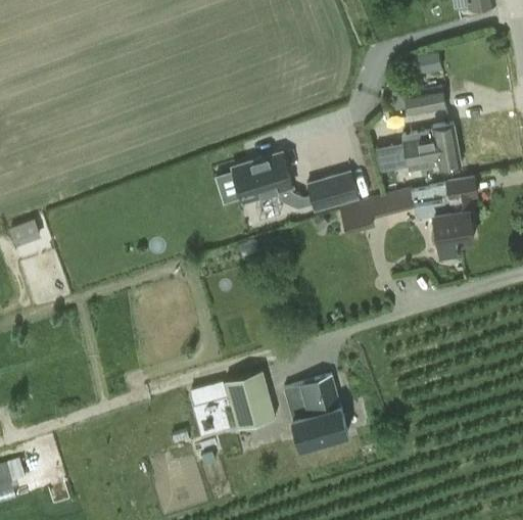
[(456,0),(458,10),(468,8),(495,4),(494,0),(456,0)]
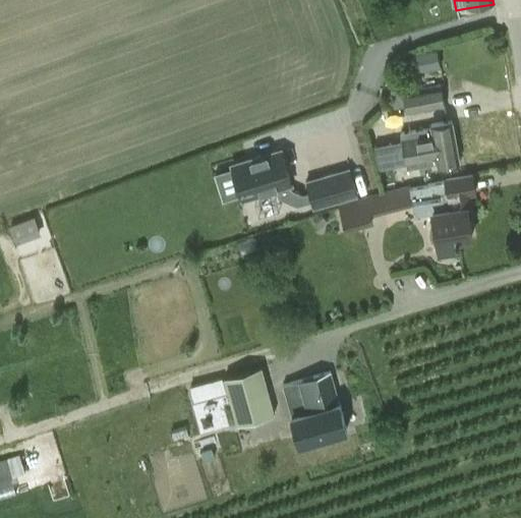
[(437,51),(413,55),(417,74),(440,69),(437,51)]
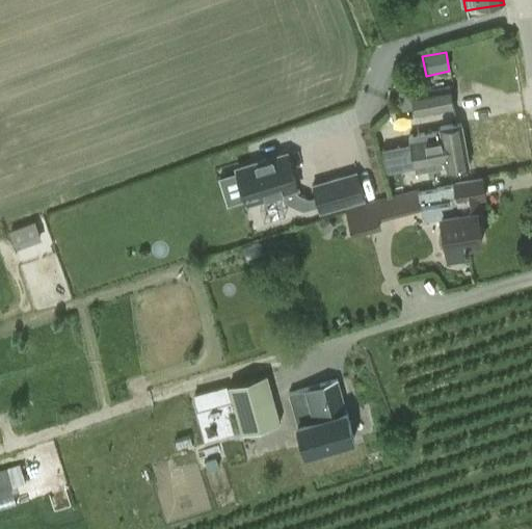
[(410,93),(400,95),(403,111),(415,109),(417,117),(454,110),(450,89),(411,97),(410,93)]
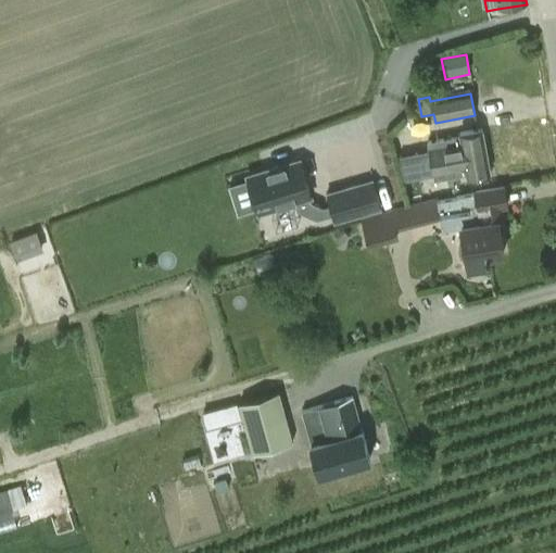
[(459,139),(428,143),(434,181),(467,177),(467,178),(491,174),(483,132),(459,135),(459,139)]
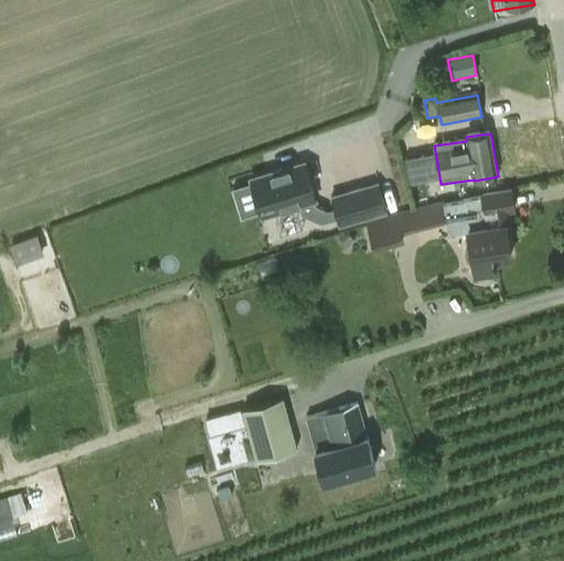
[(337,220),(335,212),(328,214),(315,208),(313,202),(315,202),(304,165),(251,182),(262,217),(300,206),(303,216),(322,225),(337,220)]
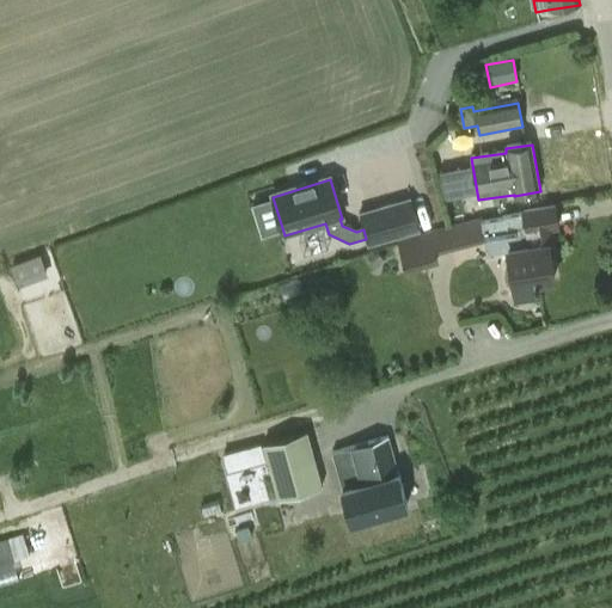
[(410,202),(360,216),(363,229),(366,239),(368,246),(420,232),(410,202)]
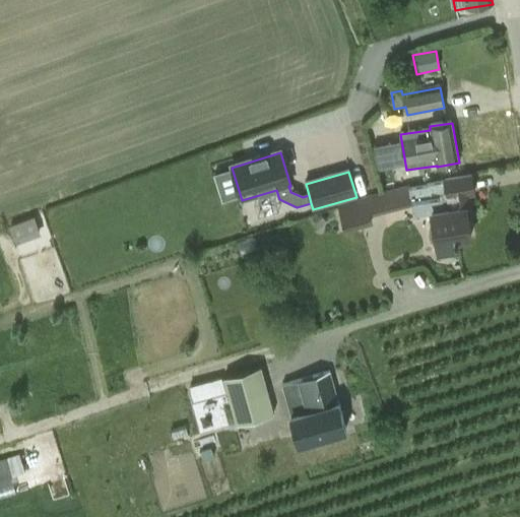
[(427,188),(408,191),(412,219),(432,216),(434,228),(430,229),(429,232),(429,237),(429,241),(431,245),(433,249),(437,248),(439,258),(460,255),(458,242),(473,240),(470,219),(473,218),(470,197),(475,196),(472,176),(444,181),(444,184),(427,187),(427,188)]
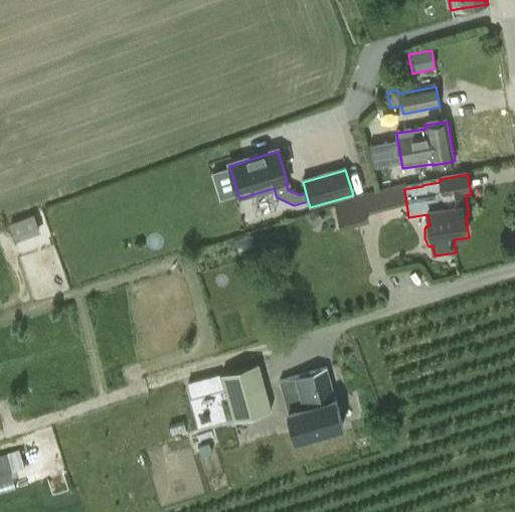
[(361,198),(336,205),(342,231),(368,223),(366,218),(361,198)]
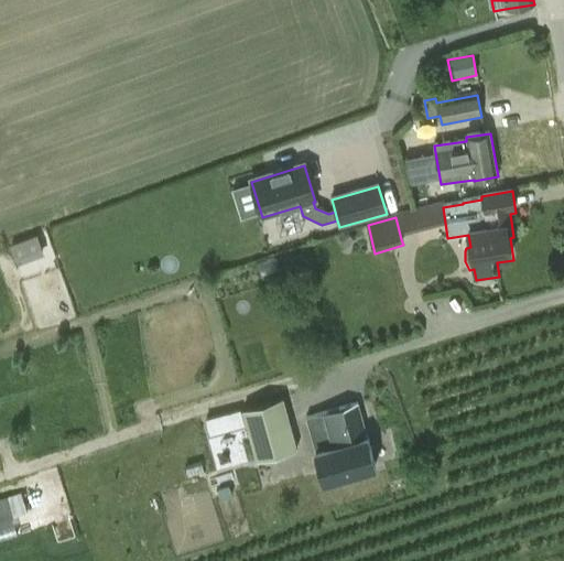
[(38,238),(13,247),(20,266),(45,256),(38,238)]
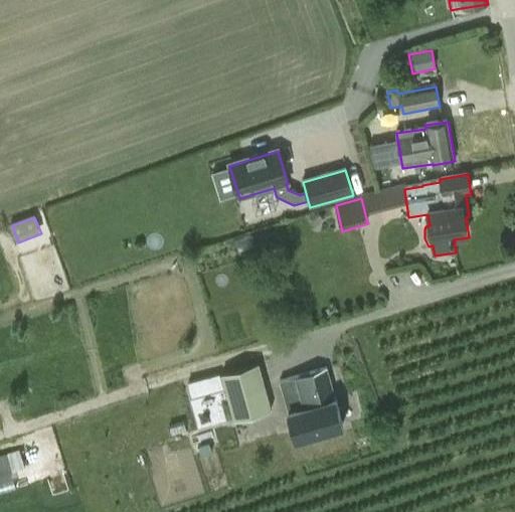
[(327,369),(280,382),(296,441),(343,428),(336,400),(335,400),(327,369)]
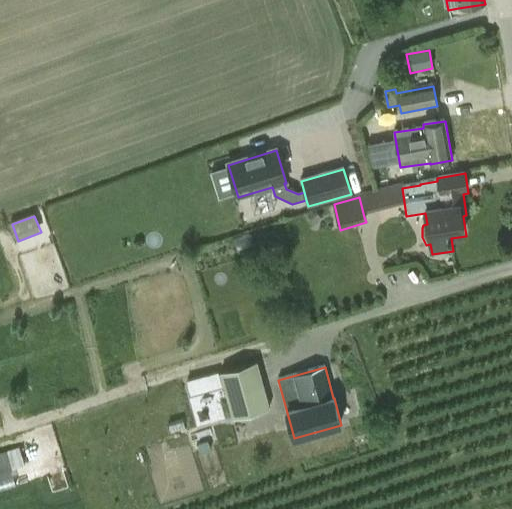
[(222,388),(218,373),(211,376),(215,390),(222,388)]
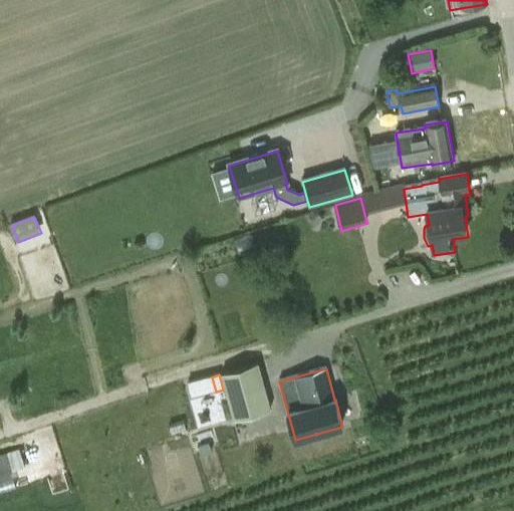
[(264,388),(228,398),(235,422),(270,412),(264,388)]
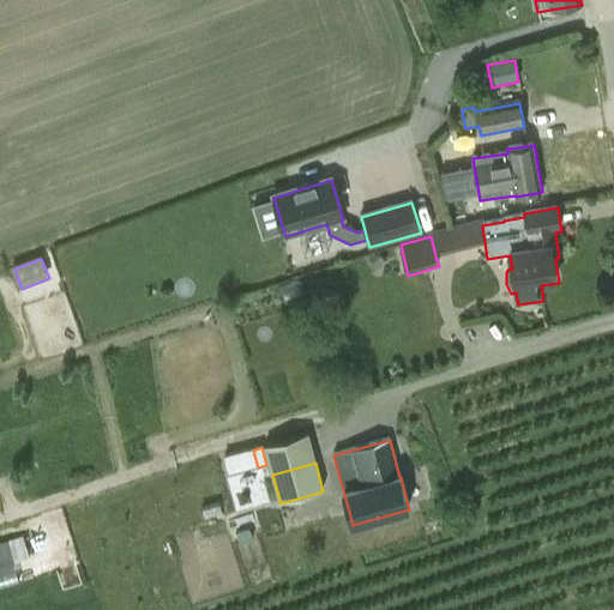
[(250,531),(239,536),(241,545),(252,541),(250,531)]
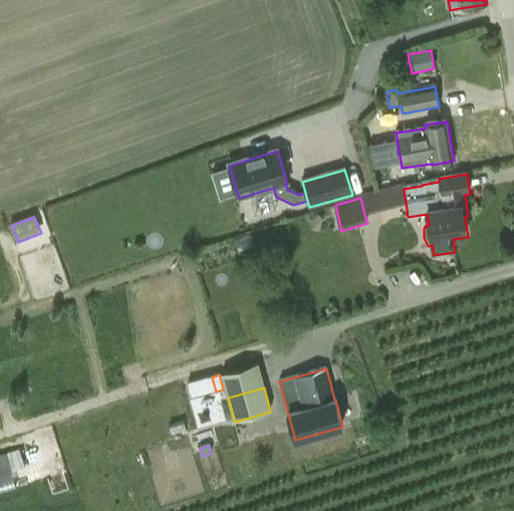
[(7,455),(0,457),(0,475),(12,471),(7,455)]
